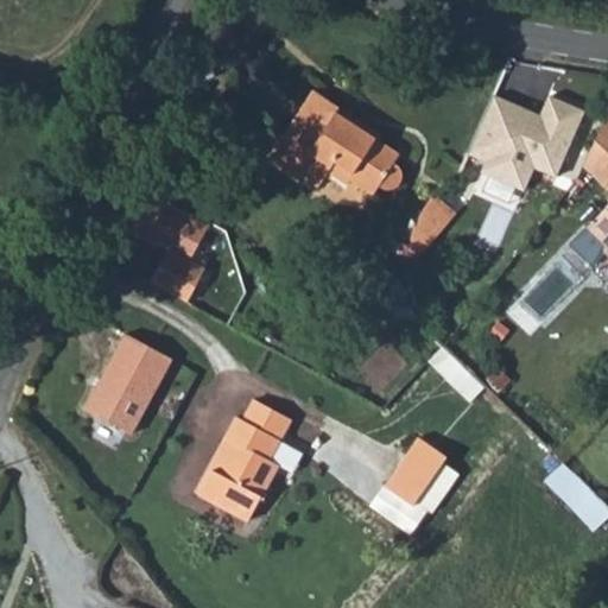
[(270,154),(317,187),(330,166),(374,194),(379,187),(385,189),(391,190),(398,189),(401,185),(404,179),(401,172),(394,164),(400,156),(350,124),(308,95),(270,154)]
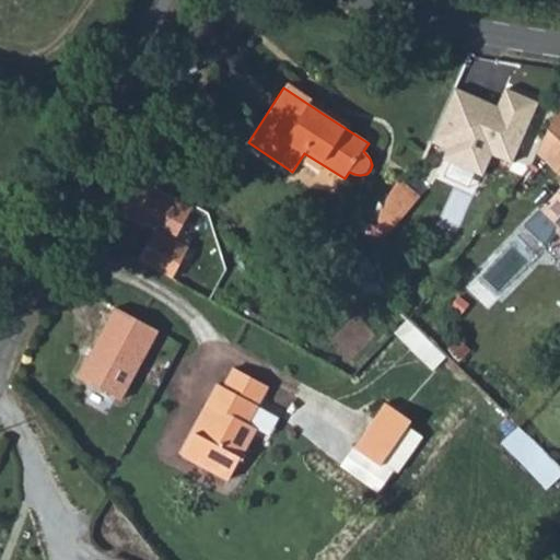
[(456,92),(433,147),(448,152),(444,163),(485,179),(492,160),(515,170),(541,104),(504,89),(497,108),(456,92)]
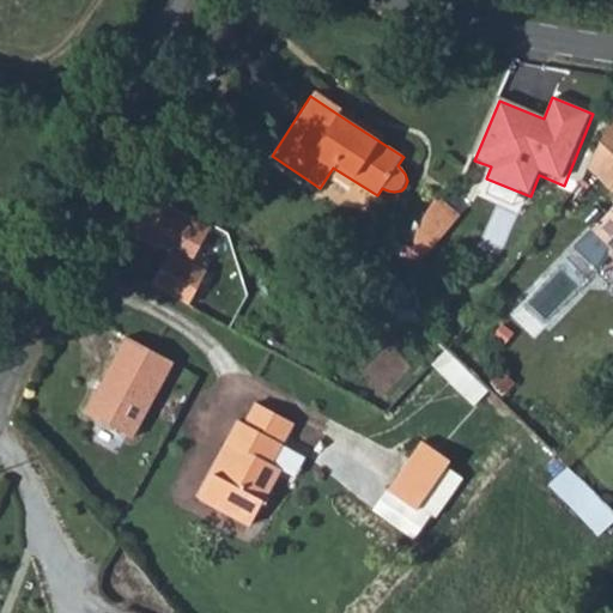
[(612,117),(611,115),(587,168),(607,188),(612,181),(612,117)]
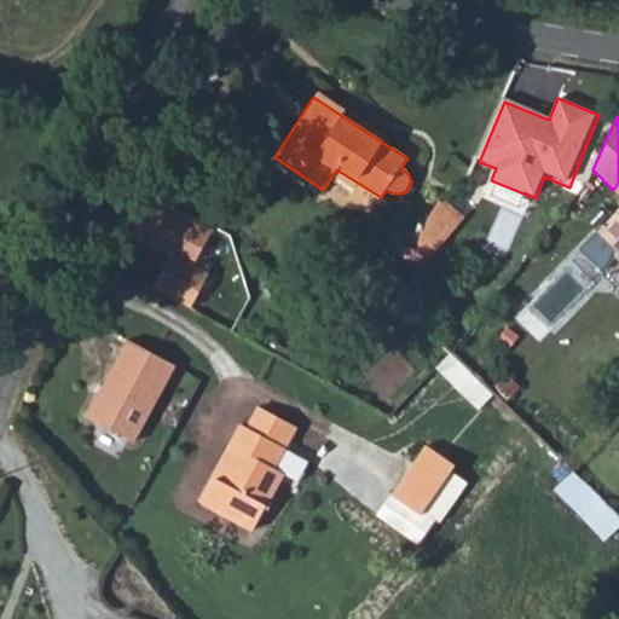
[(618,203),(593,231),(609,248),(609,259),(618,267),(618,203)]
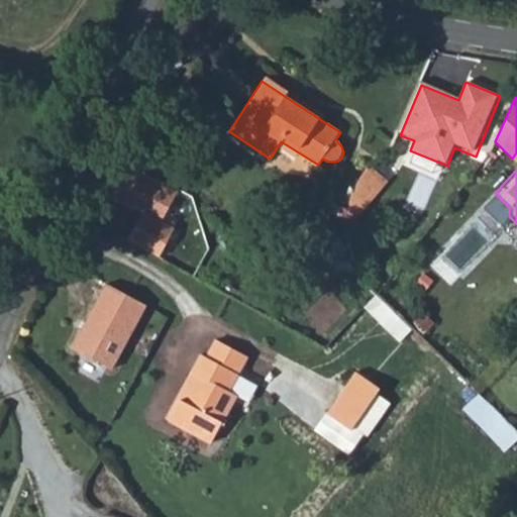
[(127,242),(159,260),(175,231),(143,214),(127,242)]
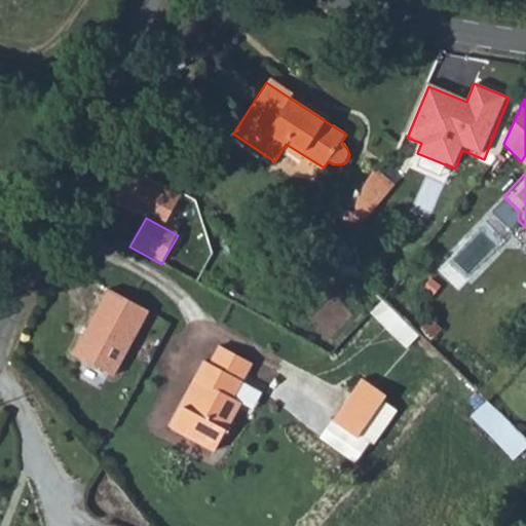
[(108,291),(73,354),(114,376),(148,312),(108,291)]
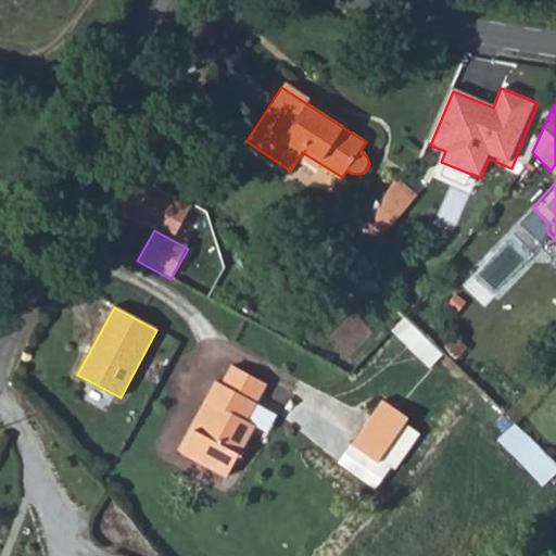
[(396,329),(422,350),(431,340),(405,319),(396,329)]
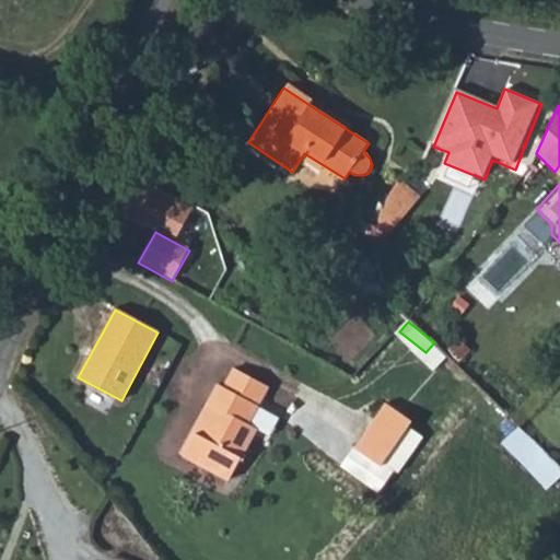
[(235,370),(223,391),(218,387),(181,458),(228,483),(256,431),(248,426),(268,388),(235,370)]
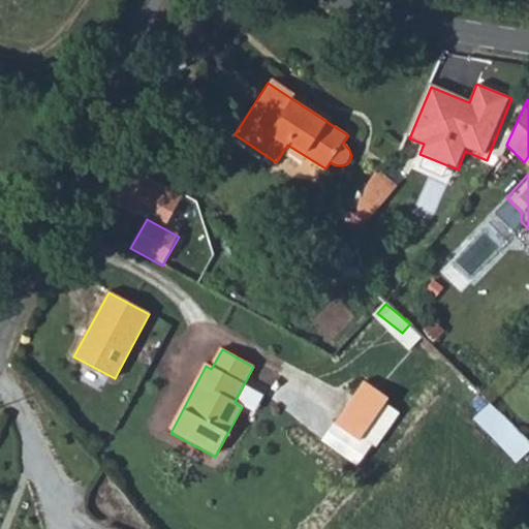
[(329,426),(352,443),(384,402),(361,383),(329,426)]
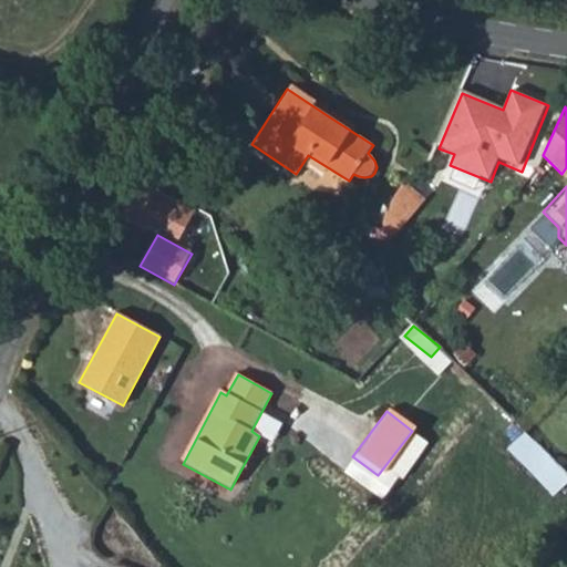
[(511,445),(556,492),(566,481),(566,466),(528,428),(511,445)]
